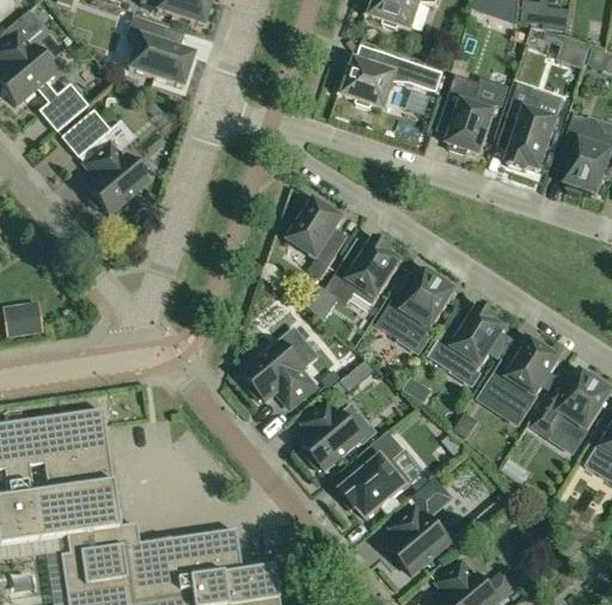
[(0,0),(0,12),(11,2),(8,0),(0,0)]
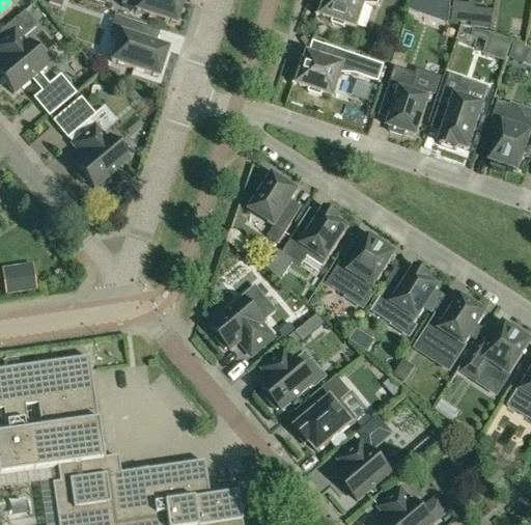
[(52,0),(51,6),(67,11),(71,0),(52,0)]
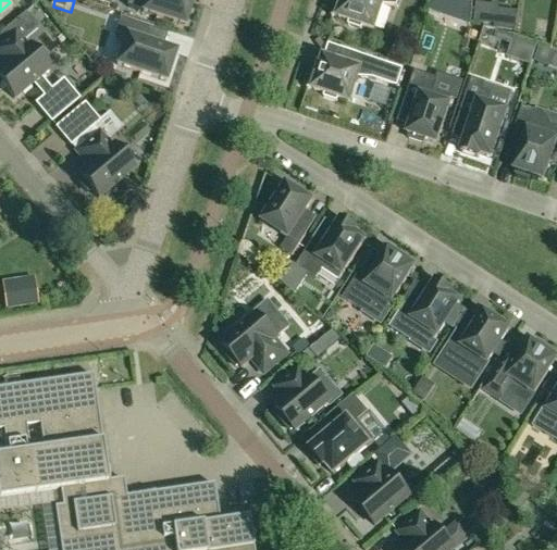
[(144,0),(143,7),(184,21),(190,0),(144,0)]
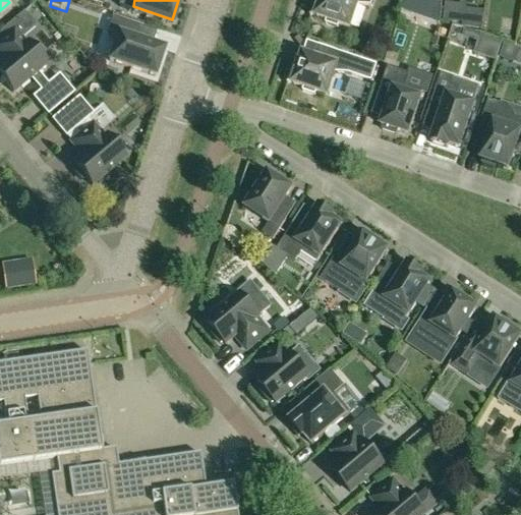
[(357,0),(370,1),(370,0),(313,0),(309,11),(311,11),(311,9),(327,14),(326,17),(338,21),(339,18),(349,22),(357,0)]
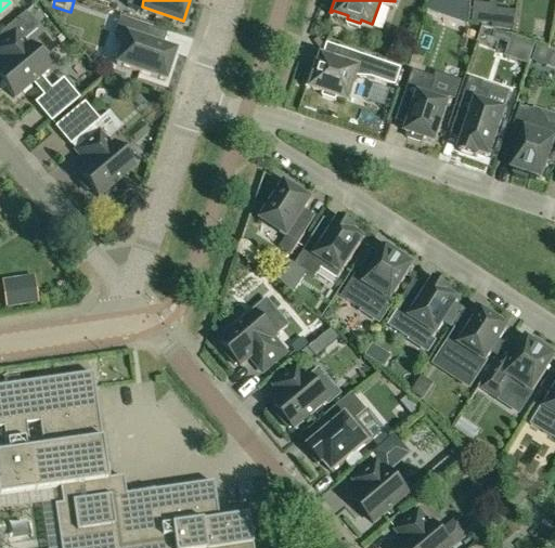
[(457,21),(465,0),(444,0),(439,15),(457,21)]
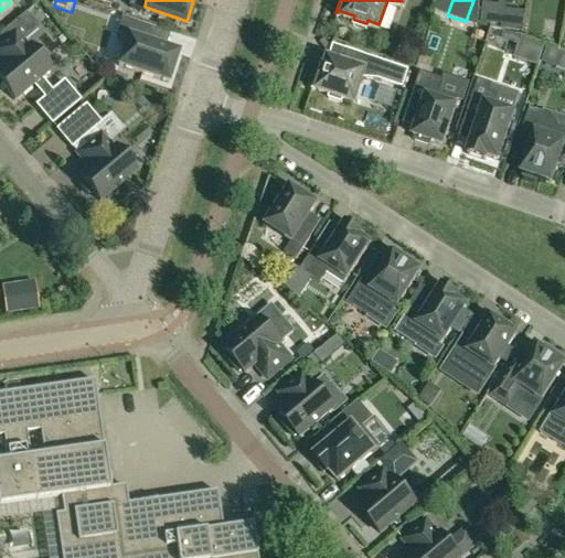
[(481,0),(479,19),(498,22),(498,24),(520,28),(523,8),(503,6),(504,2),(489,0),(481,0)]
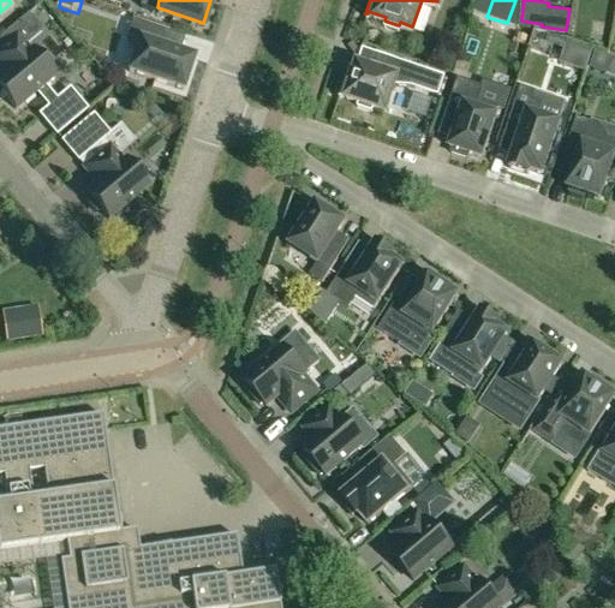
[(139,34),(129,66),(183,84),(193,52),(159,40),(163,24),(132,13),(126,30),(139,34)]
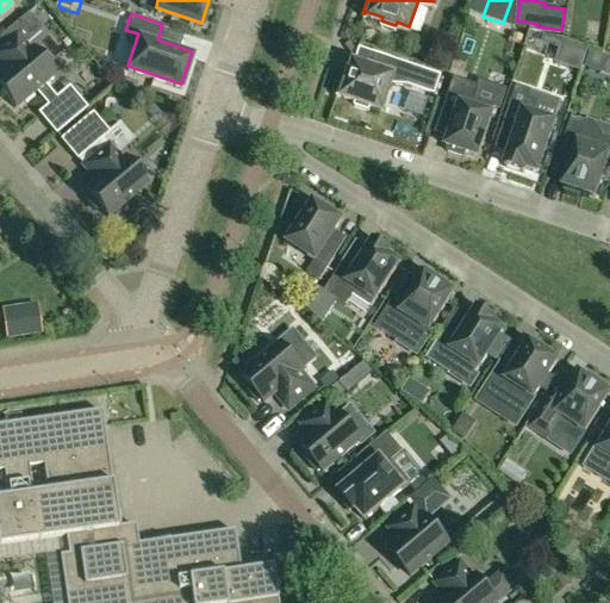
[(0,70),(0,84),(16,103),(54,69),(32,44),(30,47),(11,23),(0,30),(0,62),(1,63),(4,62),(6,66),(0,70)]
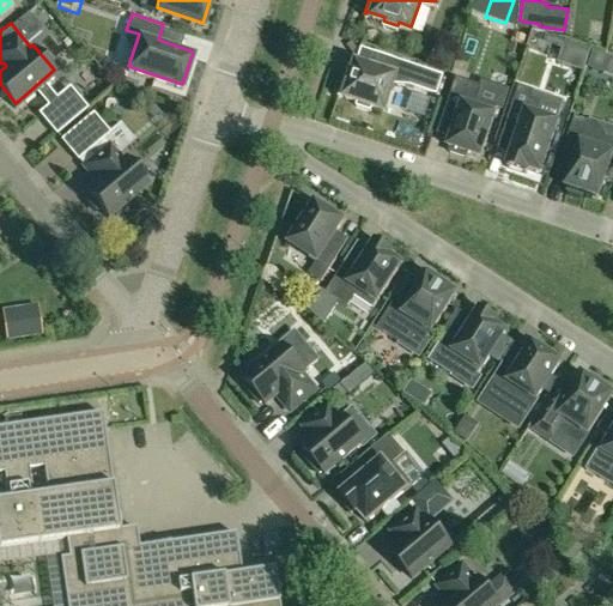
[(604,67),(608,50),(594,46),(588,62),(604,67)]
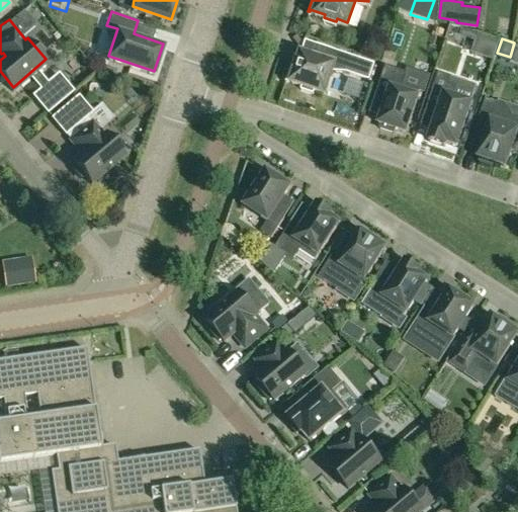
[(294,53),(285,78),(286,79),(287,77),(301,82),(300,85),(313,89),(314,86),(325,90),(332,68),(346,68),(368,76),(373,59),(351,52),(316,39),(313,50),(308,52),(300,50),(299,54),(294,53)]
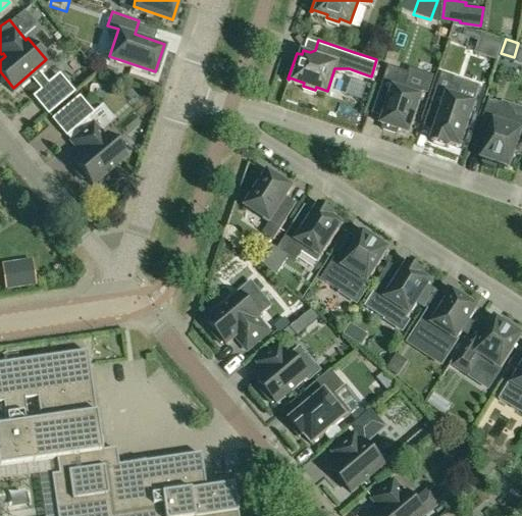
[(389,96),(381,120),(383,121),(382,124),(396,130),(398,125),(409,130),(423,86),(406,81),(410,68),(388,61),(378,92),(389,96)]
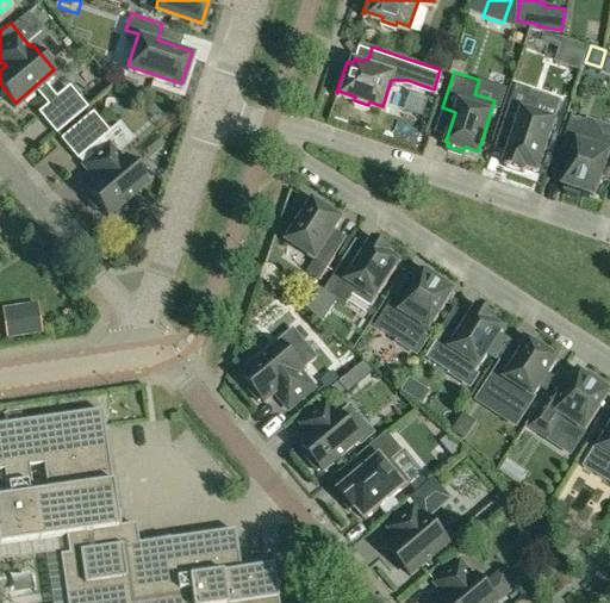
[(541,88),(531,85),(517,80),(502,123),(516,128),(504,161),(523,167),(524,163),(537,167),(554,117),(559,103),(539,95),(541,88)]
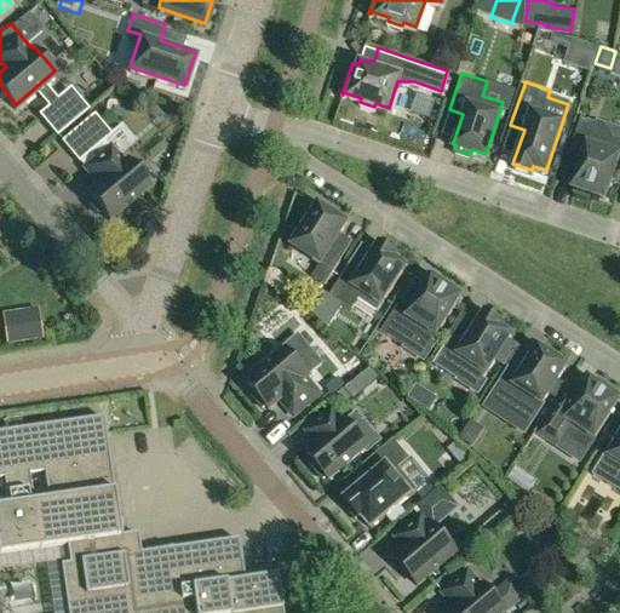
[(57,130),(87,104),(70,84),(61,91),(52,99),(51,99),(40,110),(57,130)]
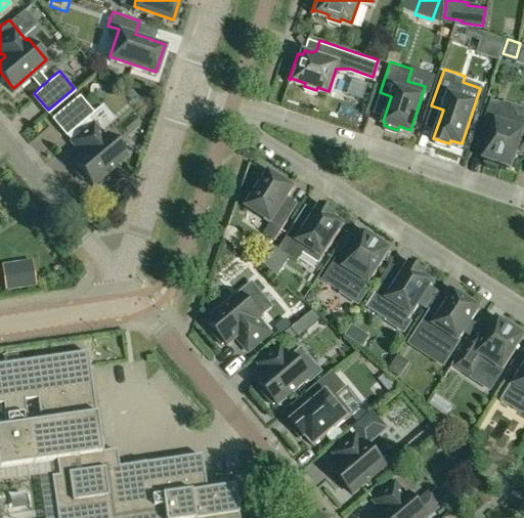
[(67,133),(69,131),(89,114),(96,108),(96,106),(92,110),(78,94),(52,116),(67,133)]
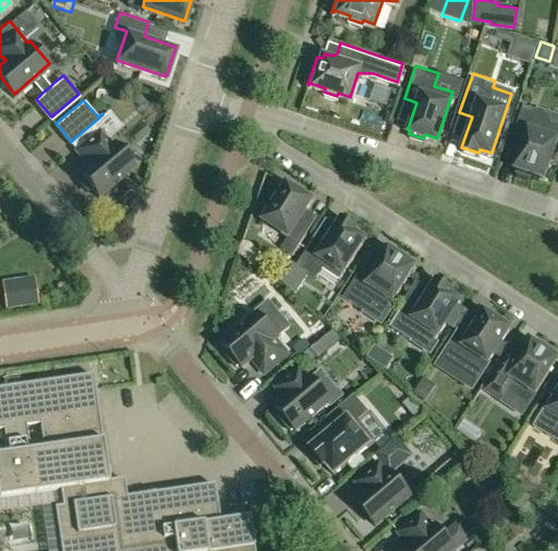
[(557,133),(557,112),(536,106),(523,101),(512,134),(524,138),(516,164),(518,166),(517,169),(530,173),(531,170),(544,174),(557,133)]
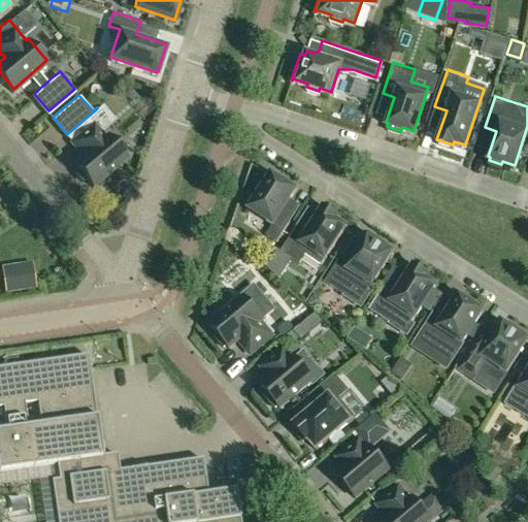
[(69,132),(73,137),(72,139),(81,150),(83,149),(86,152),(74,161),(77,164),(74,166),(83,176),(86,174),(93,184),(99,178),(101,182),(110,173),(108,170),(127,155),(108,133),(106,134),(101,129),(94,121),(90,115),(69,132)]
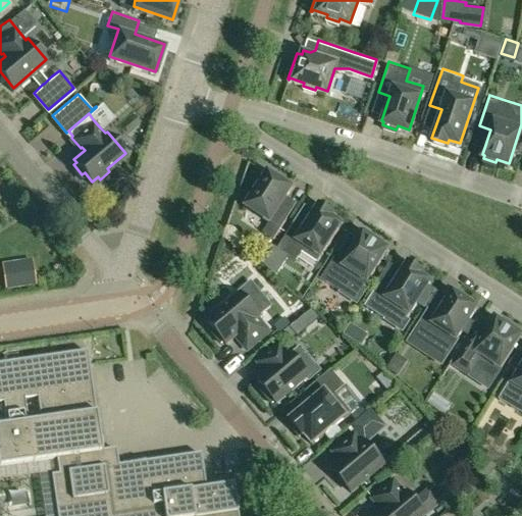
[(273,236),(286,215),(276,208),(292,184),(290,183),(292,179),(279,172),(278,175),(268,168),(246,203),(269,218),(263,228),(273,236)]
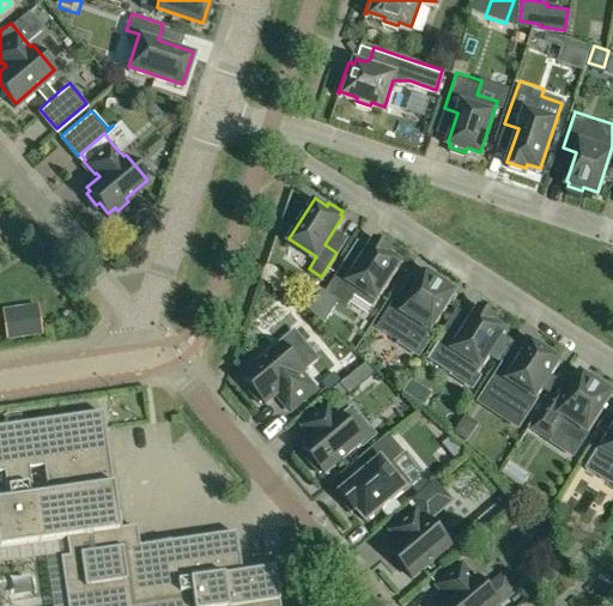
[(376,297),(401,259),(389,252),(392,248),(375,237),(356,267),(344,259),(326,286),(349,301),(358,285),(376,297)]
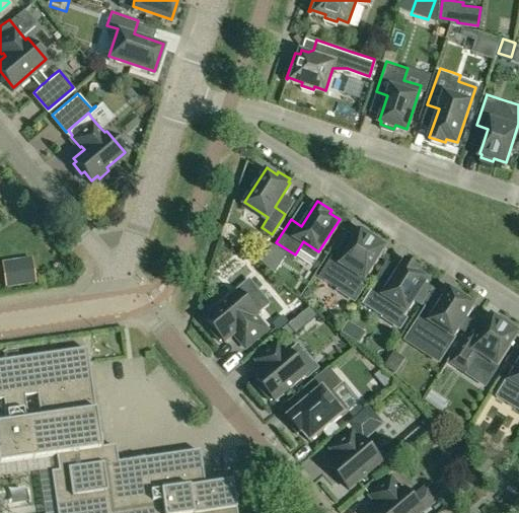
[(345,275),(360,285),(386,244),(377,238),(379,236),(367,228),(365,231),(362,229),(346,254),(336,247),(319,273),(338,285),(345,275)]
